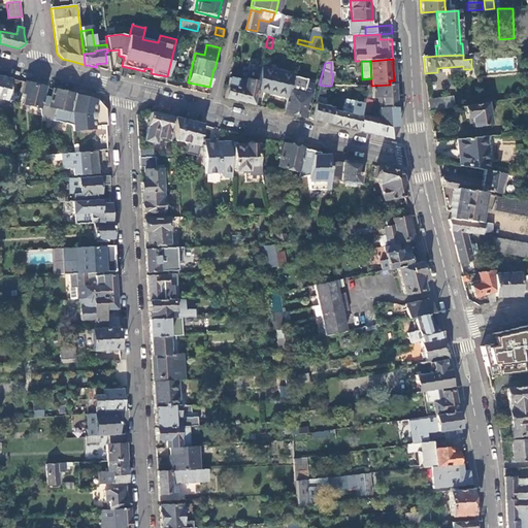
[(254,63),(250,80),(257,81),(261,67),(261,65),(254,63)]
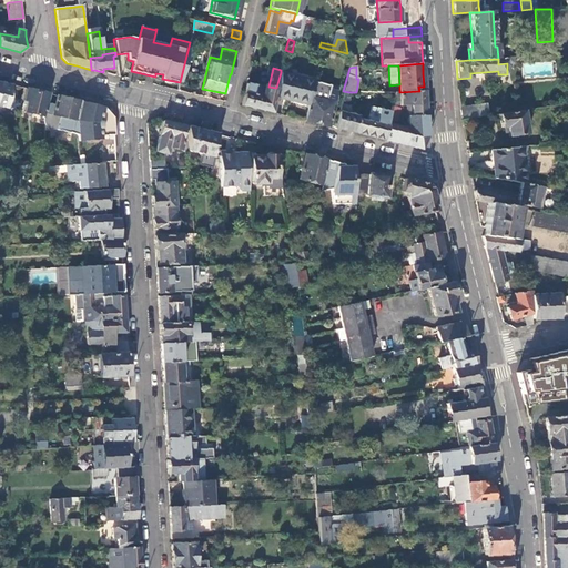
[(315,81),(281,72),(276,88),(274,97),(308,104),(315,81)]
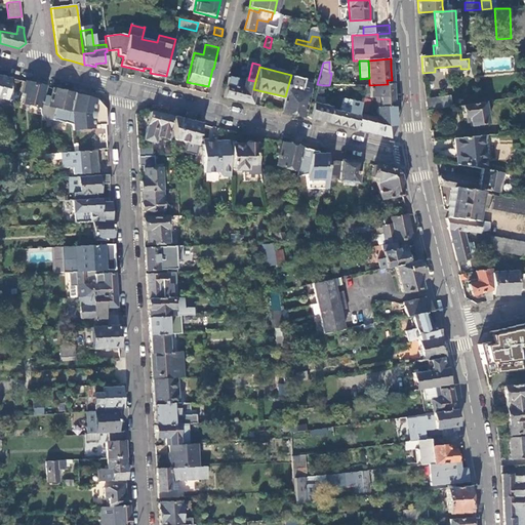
[(0,75),(0,96),(2,97),(6,98),(11,78),(0,75)]
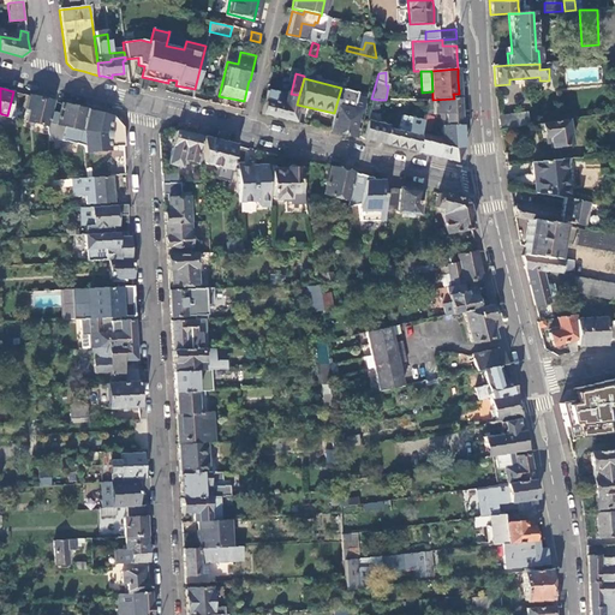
[(341,88),(334,113),(330,131),(342,135),(357,137),(366,99),(357,96),(358,93),(341,88)]
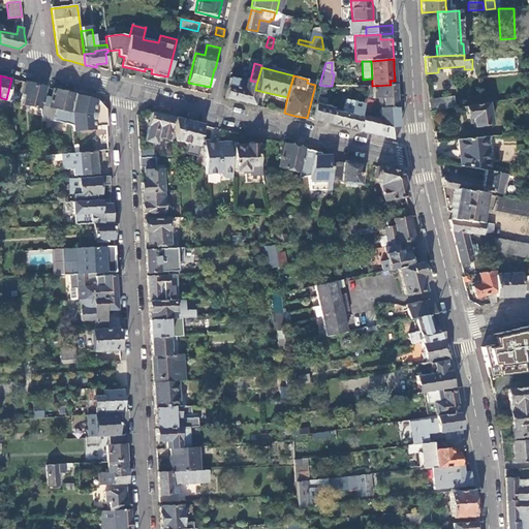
[(236,80),(229,78),(224,98),(238,101),(252,105),(255,90),(257,82),(250,81),(245,79),(245,82),(236,80)]
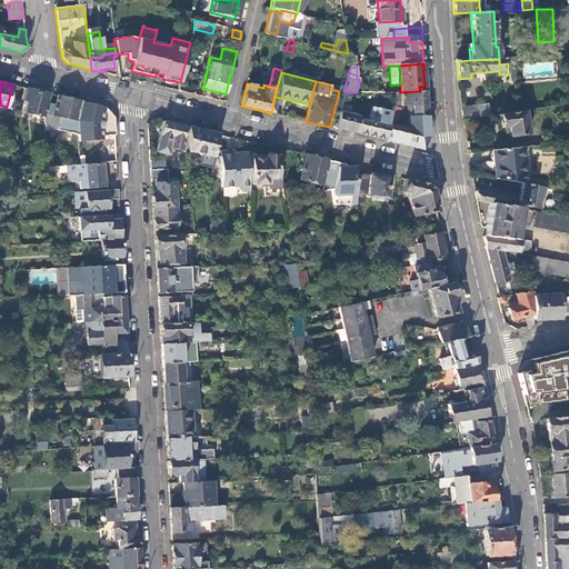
[(38,90),(27,88),(23,99),(27,100),(23,111),(43,117),(48,101),(50,92),(38,90)]
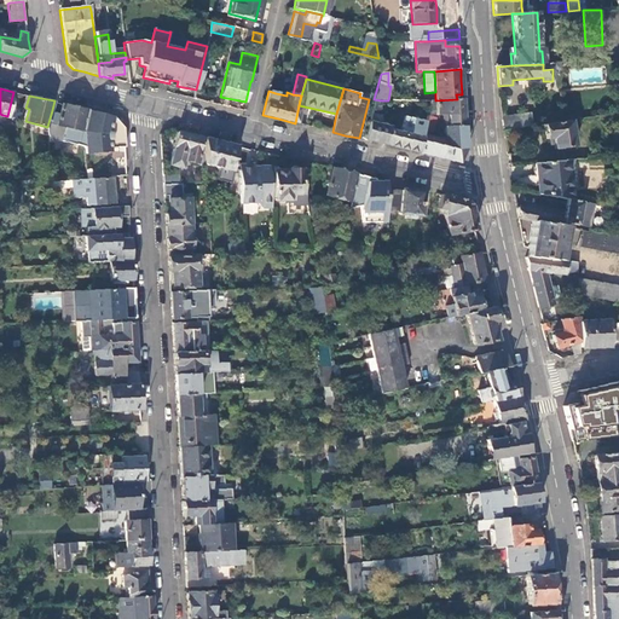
[(381,100),(374,99),(369,125),(377,126),(377,128),(383,129),(385,127),(379,126),(380,115),(377,115),(381,100)]
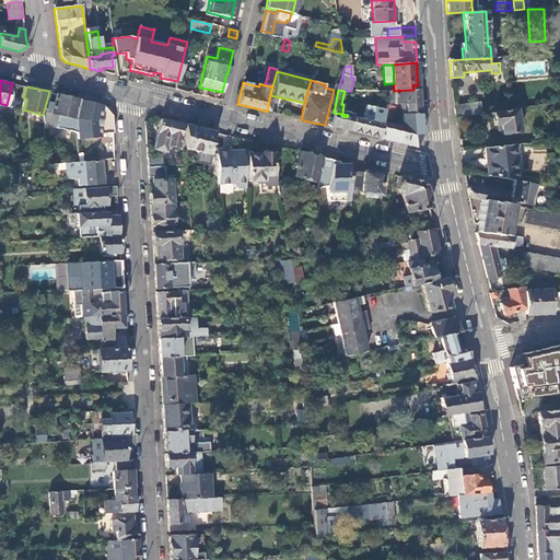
[(418,90),(413,90),(394,91),(394,102),(401,102),(406,102),(419,101),(419,95),(418,90)]
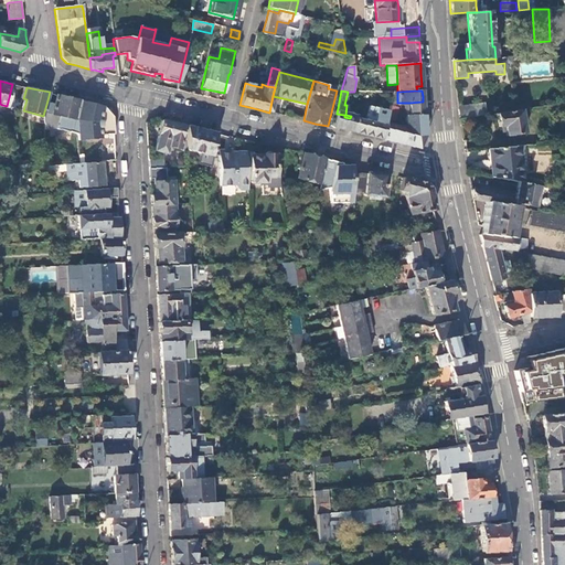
[(43,116),(44,128),(57,128),(77,131),(76,119),(81,99),(67,96),(56,94),(54,103),(48,100),(43,116)]
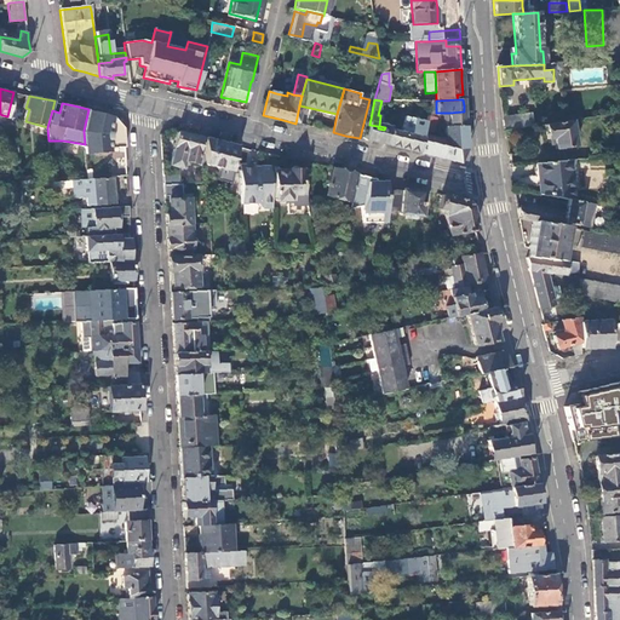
[(89,109),(84,131),(85,144),(86,153),(110,149),(110,145),(125,144),(124,126),(114,115),(110,114),(89,109)]
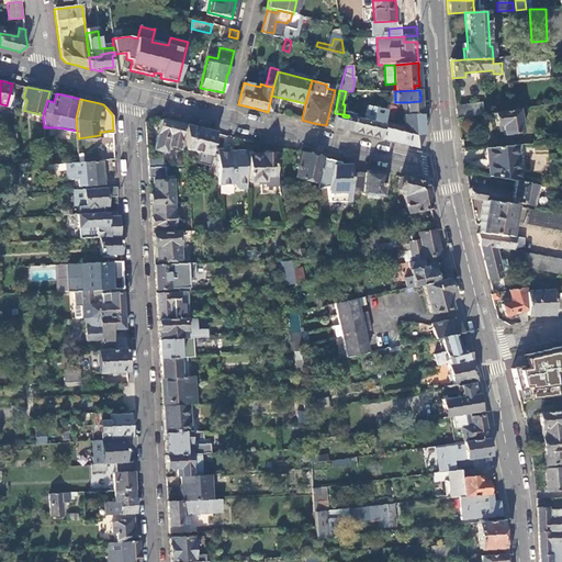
[(420,113),(420,101),(407,102),(407,113),(420,113)]
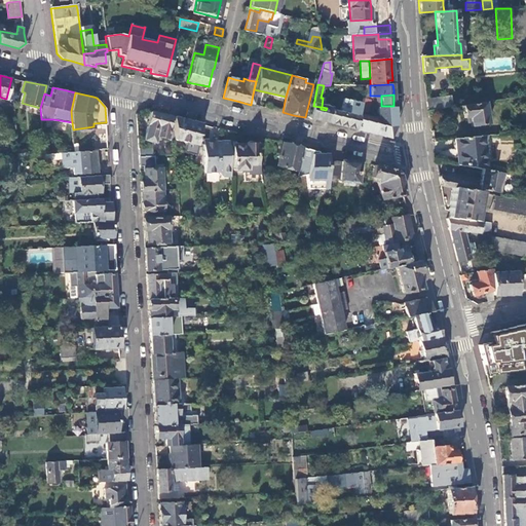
[(381,106),(381,96),(377,96),(377,104),(379,104),(380,115),(376,117),(376,119),(359,114),(354,129),(371,134),(390,139),(395,127),(393,109),(393,106),(381,106)]
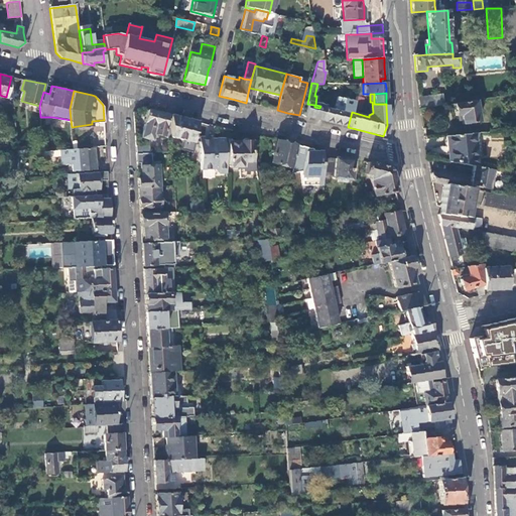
[(419,108),(434,106),(432,96),(418,98),(419,108)]
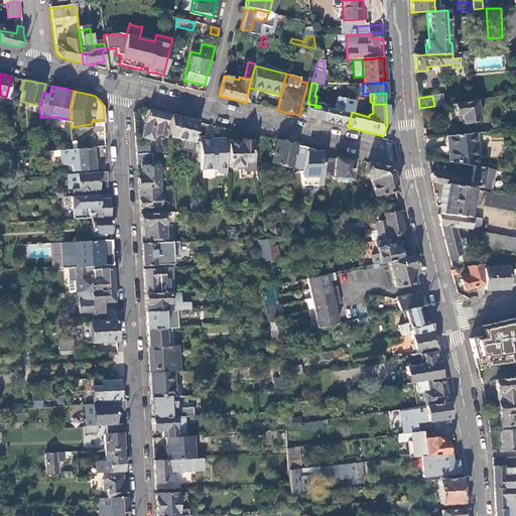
[(348,127),(352,112),(354,101),(347,100),(340,98),(337,100),(335,105),(338,108),(339,109),(338,112),(323,109),(323,111),(319,111),(319,108),(314,107),(312,119),(329,123),(348,127)]
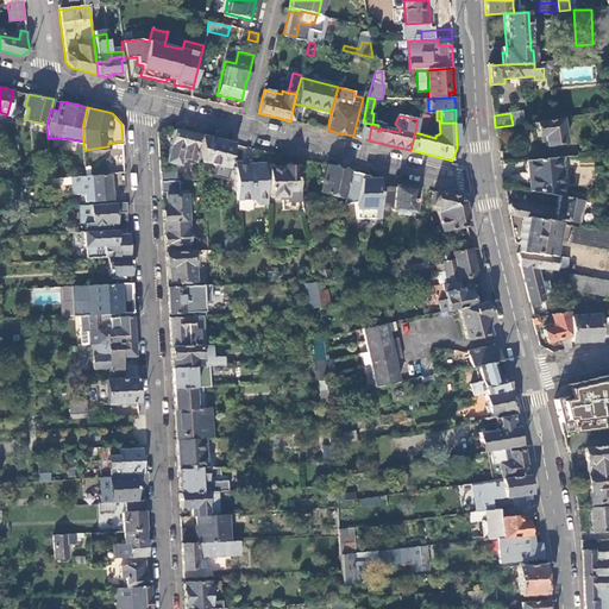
[(565,144),(562,119),(535,123),(537,137),(544,137),(545,148),(565,144)]
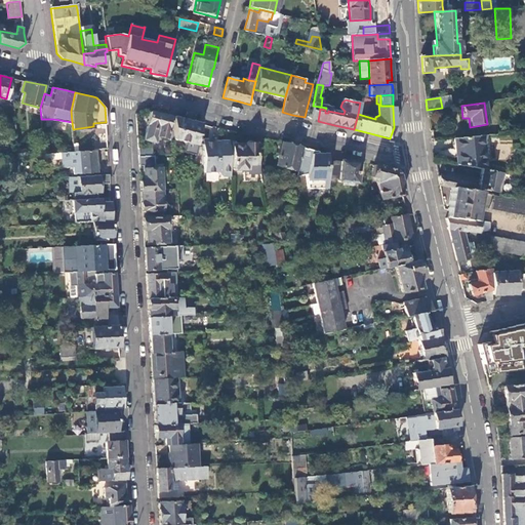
[(320,107),(313,106),(309,119),(318,121),(320,109),(320,107)]
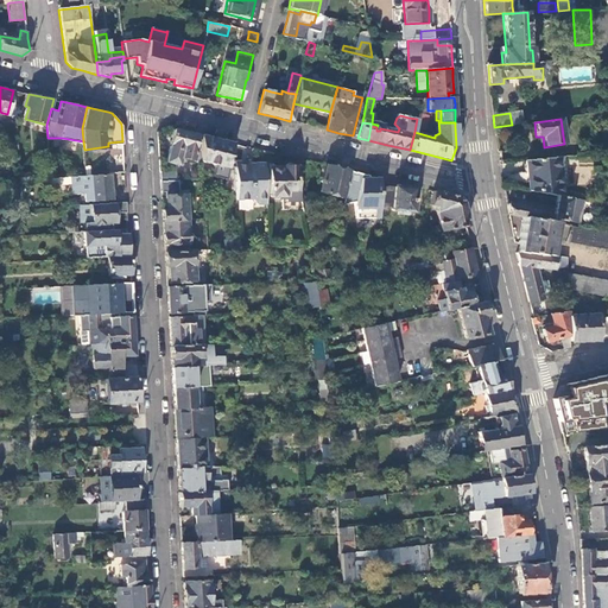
[(201,162),(201,160),(214,164),(227,166),(232,143),(216,139),(187,132),(173,130),(165,162),(179,165),(181,157),(201,162)]
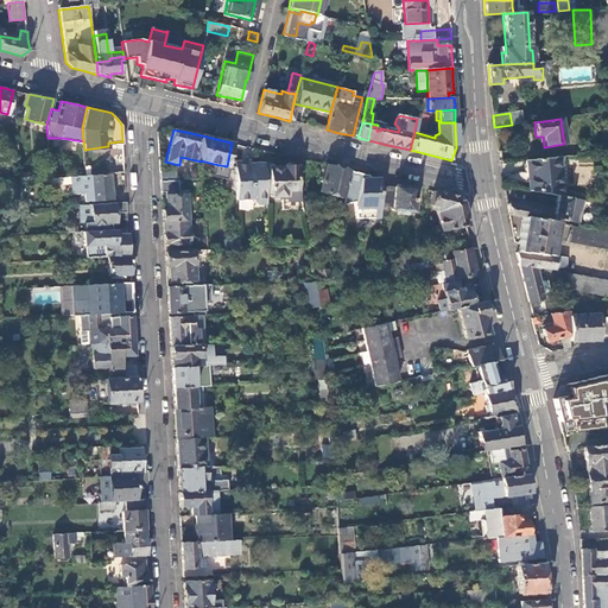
[(563,196),(558,156),(526,159),(530,190),(557,196),(563,196)]
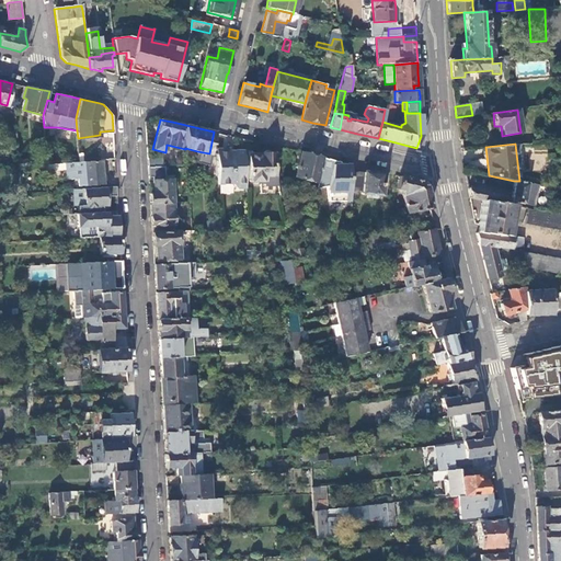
[(229,147),(216,148),(218,184),(232,183),(237,189),(245,189),(245,182),(243,150),(229,151),(229,147)]
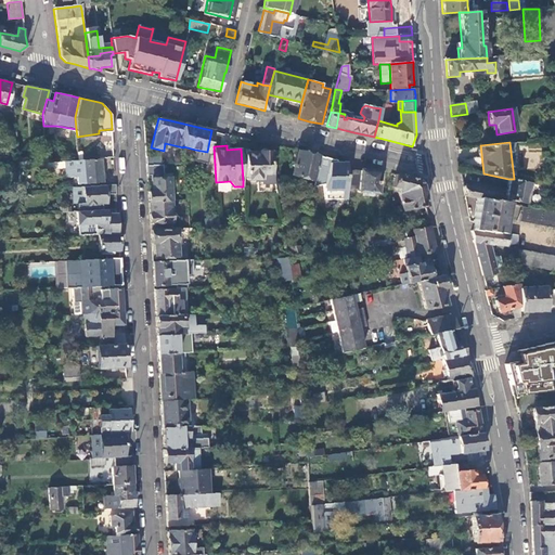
[(207,152),(195,150),(193,159),(205,163),(207,152)]
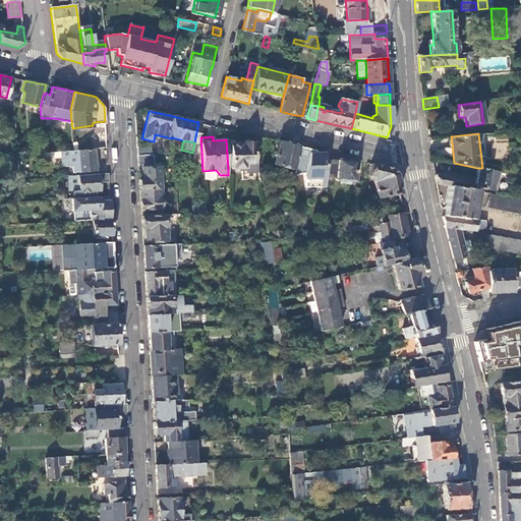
[(253,163),(253,141),(230,142),(231,169),(240,169),(244,169),(244,172),(256,172),(256,169),(256,163),(253,163)]
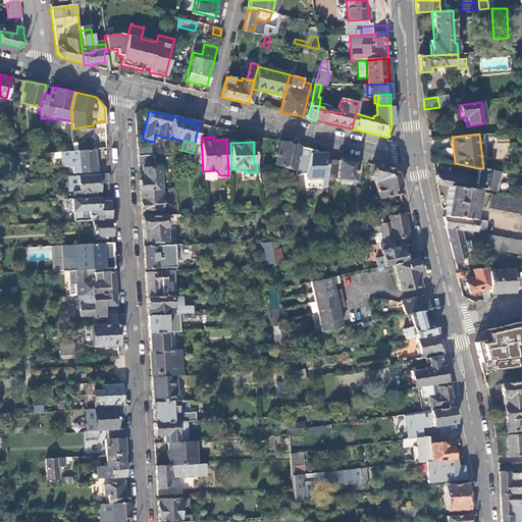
[(301,147),(279,142),(274,164),(296,169),(301,147)]
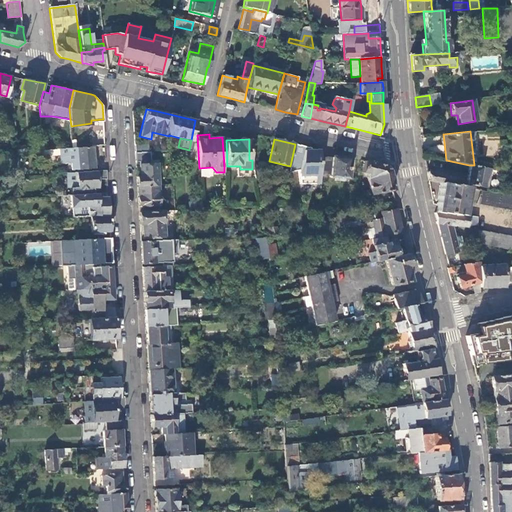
[(135,152),(148,151),(147,144),(134,145),(135,152)]
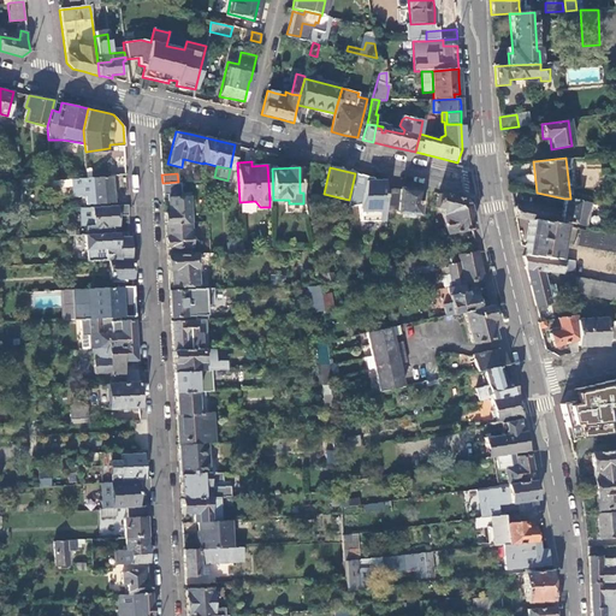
[(366,176),(355,173),(349,200),(347,207),(359,205),(361,220),(385,220),(385,208),(385,188),(385,179),(366,179),(366,176)]
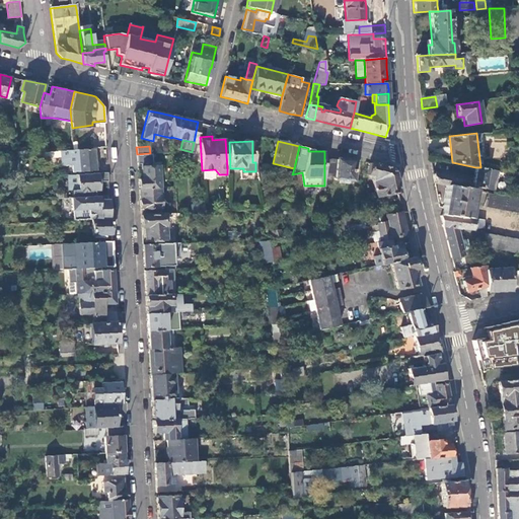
[(77,148),(44,151),(44,157),(61,156),(62,164),(72,164),(73,170),(95,169),(94,149),(77,150),(77,148)]
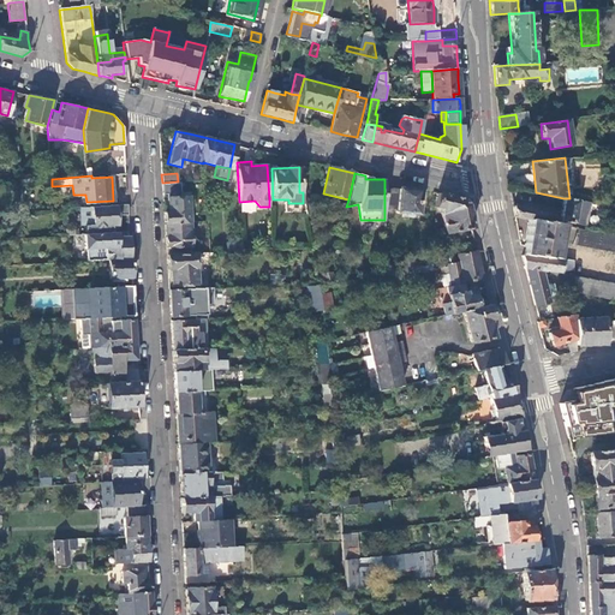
[(167,195),(180,195),(180,183),(166,183),(167,195)]
